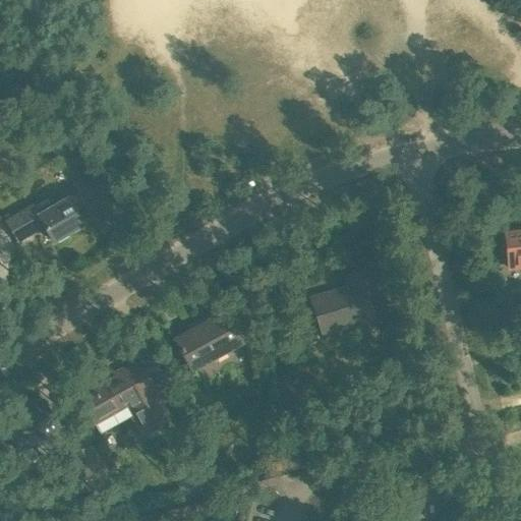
[(81,206),(75,195),(68,200),(67,198),(52,208),(47,199),(33,208),(32,205),(4,220),(16,241),(43,226),(52,242),(81,225),(73,211),(81,206)]
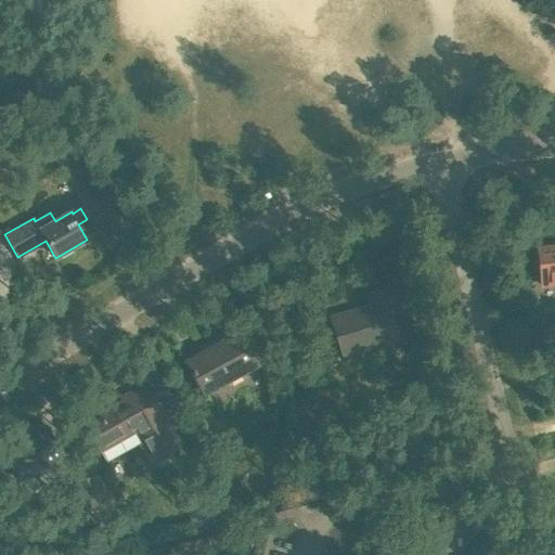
[(554,246),(538,248),(542,286),(554,284),(554,246)]
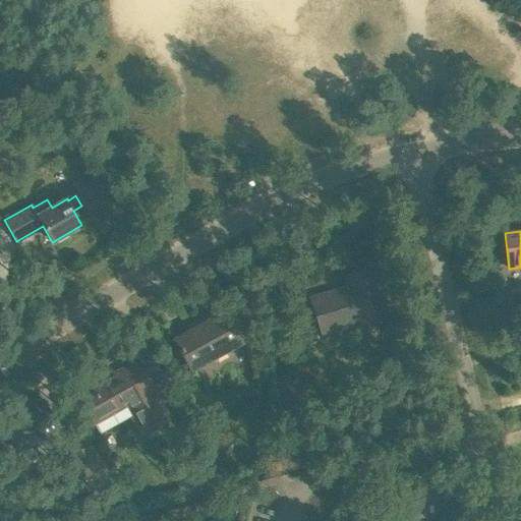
[(378,288),(370,268),(345,275),(349,287),(310,298),(321,333),(353,323),(354,327),(390,316),(381,287),(378,288)]
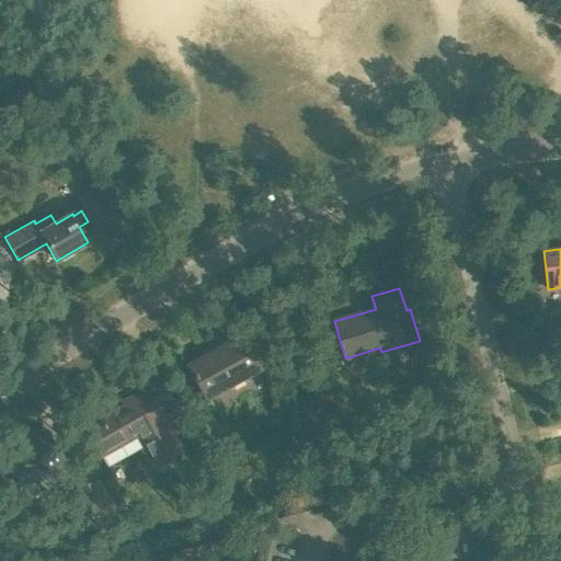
[(206,398),(260,366),(240,333),(186,365),(206,398)]
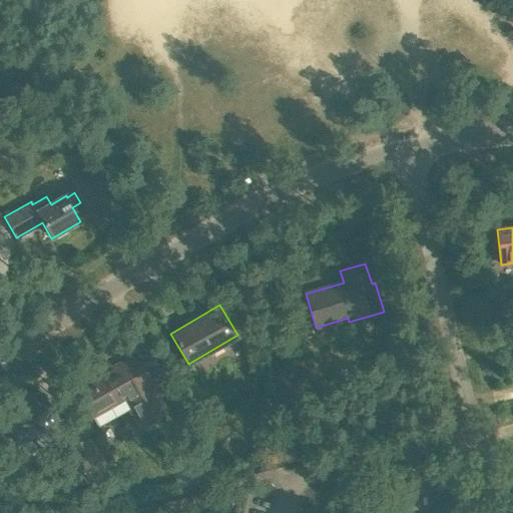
[(168,413),(135,355),(120,364),(121,366),(91,383),(90,381),(77,388),(93,418),(124,401),(140,429),(168,413)]
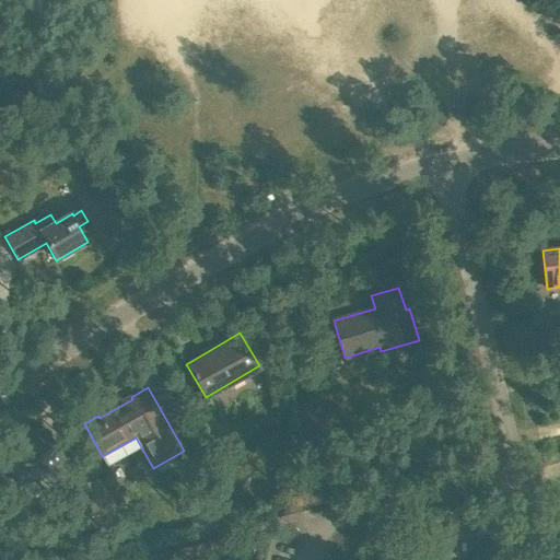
[(63,459),(46,431),(3,456),(20,483),(44,469),(53,483),(68,475),(60,461),(63,459)]
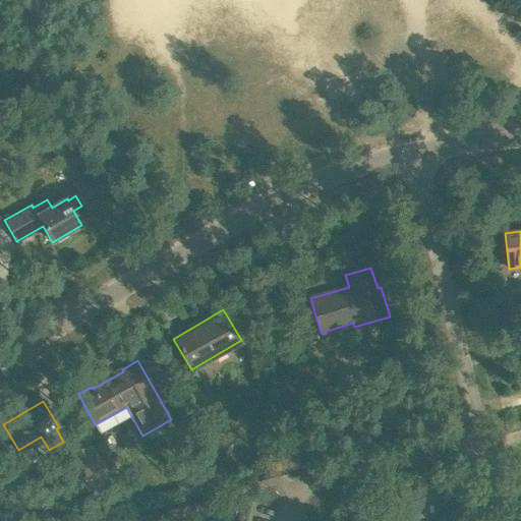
[(276,441),(262,444),(264,455),(278,451),(276,441)]
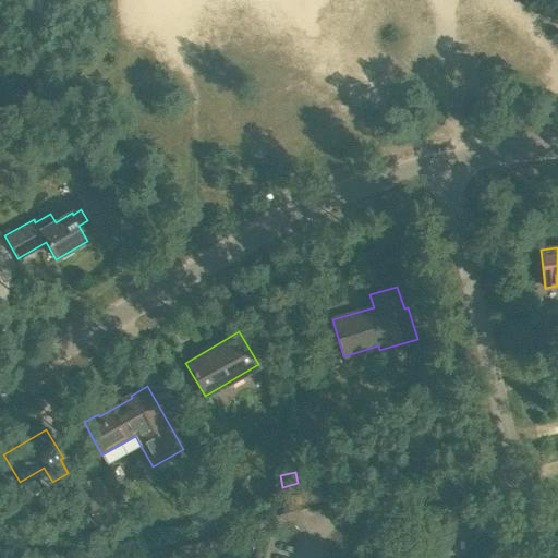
[(96,524),(118,511),(97,475),(75,488),(96,524)]
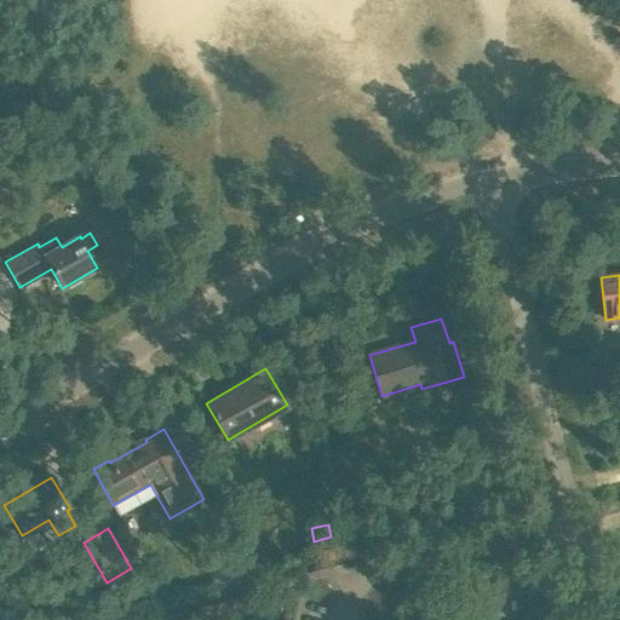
[(247,619),(251,619),(258,619),(253,596),(242,598),(247,619)]
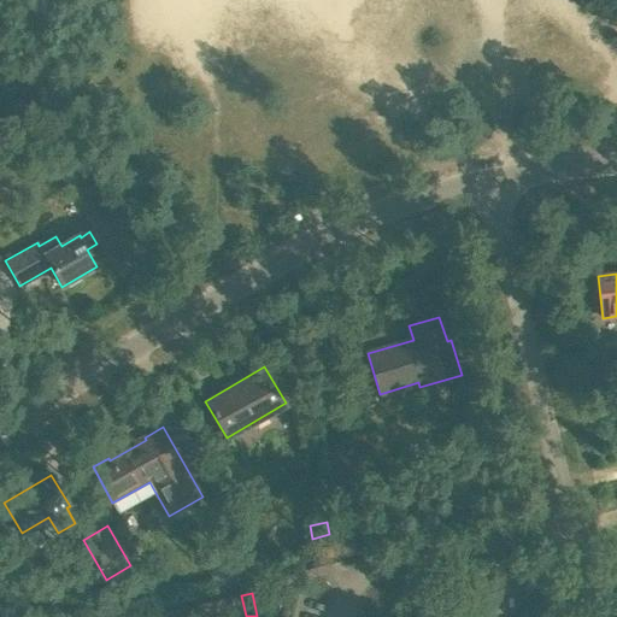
[(234,616),(246,616),(241,595),(230,598),(234,616)]
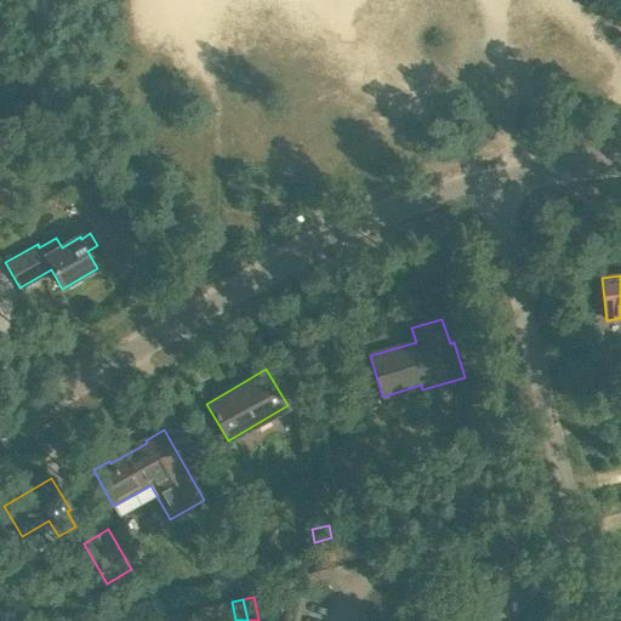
[(440,620),(444,610),(421,604),(416,620),(440,620)]
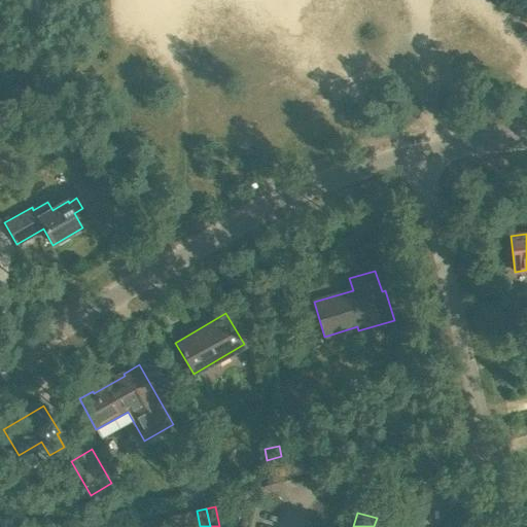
[(170,526),(180,526),(178,515),(169,517),(170,526)]
